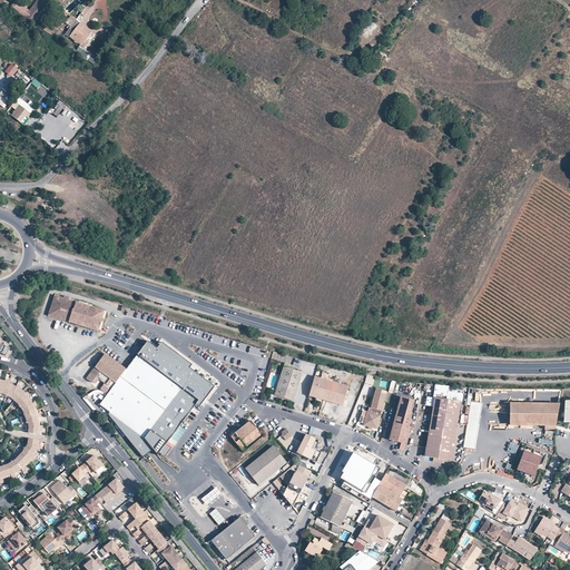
[(32,23),(49,1),(47,0),(36,0),(23,18),(32,23)]
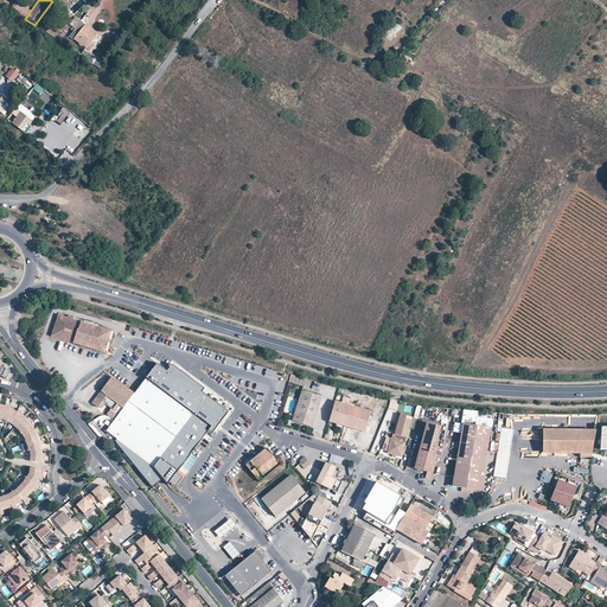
[(71,25),(77,18),(75,16),(70,16),(68,17),(64,19),(71,25)]
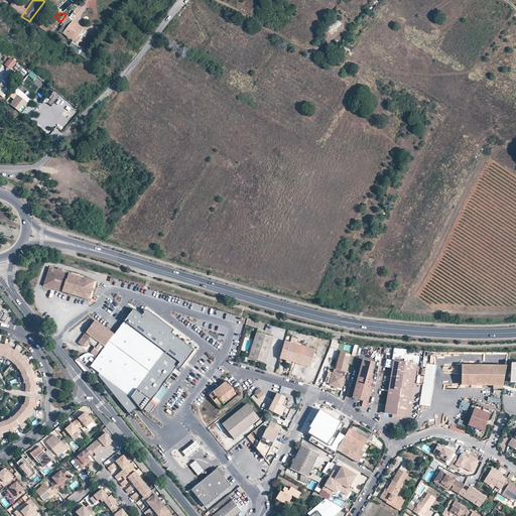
[(327,30),(332,34),(342,23),(337,19),(327,30)]
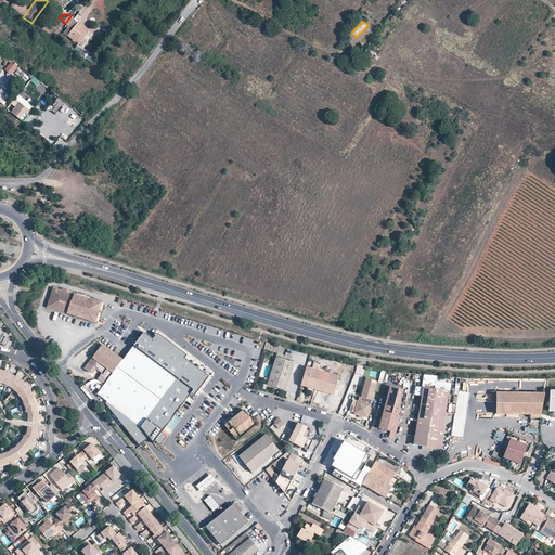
[(66,31),(73,37),(76,33),(69,27),(66,31)]
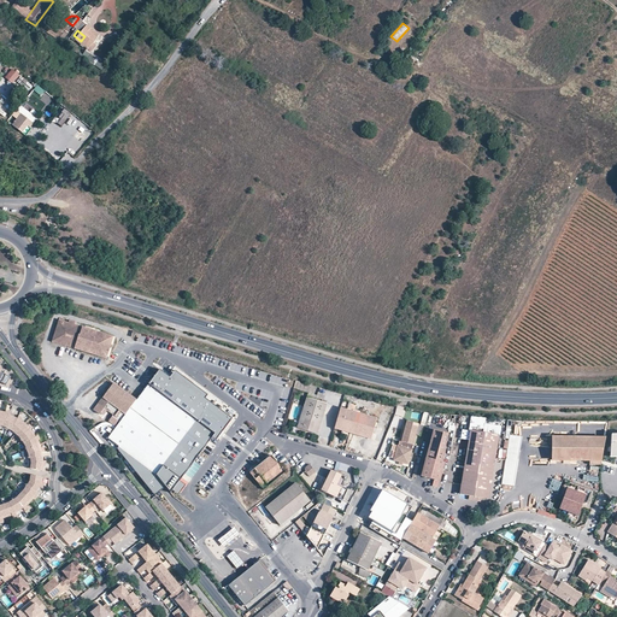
[(84,36),(81,41),(78,42),(82,46),(81,47),(84,51),(92,42),(84,36)]
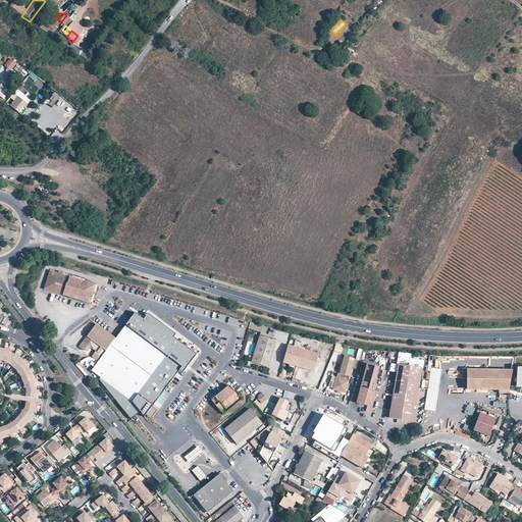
[(81,54),(84,50),(72,43),(69,47),(81,54)]
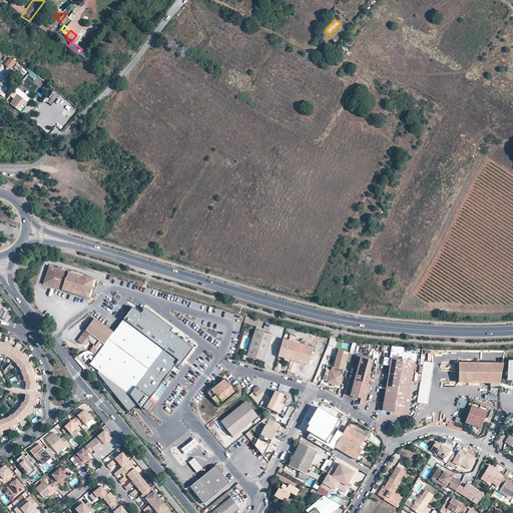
[(337,53),(341,56),(345,49),(341,47),(337,53)]
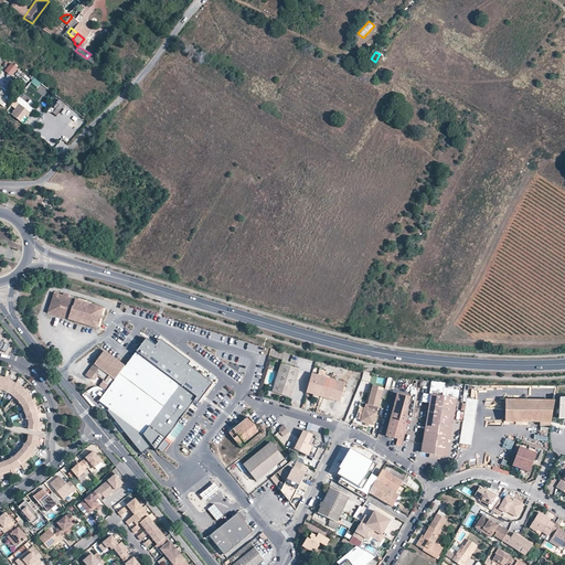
[(29,85),(35,91),(41,85),(34,78),(29,85)]
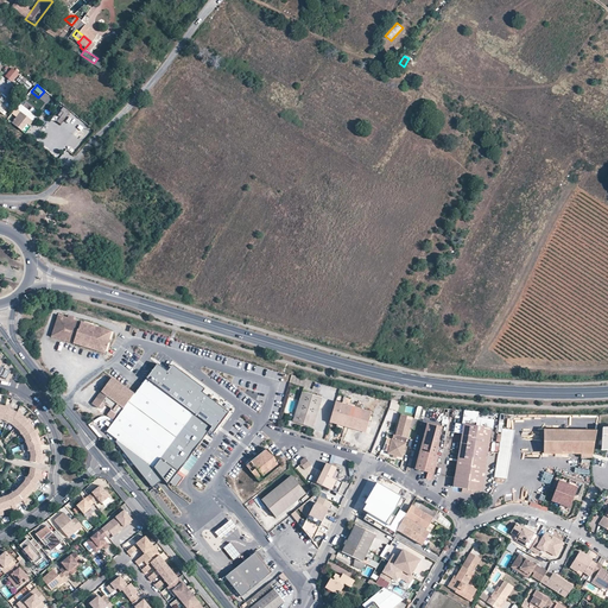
[(31,112),(35,108),(24,100),(21,105),(31,112)]
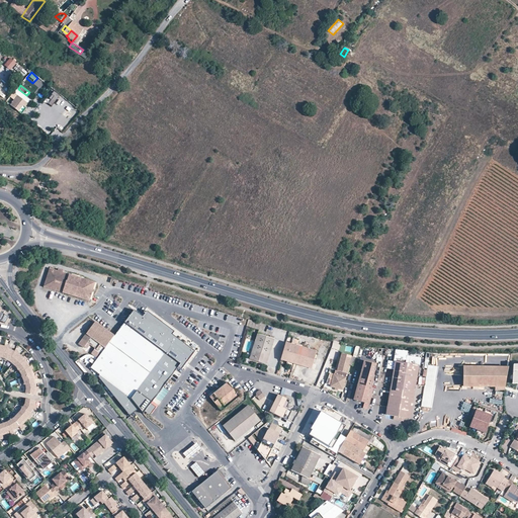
[(53,90),(49,100),(56,103),(60,93),(53,90)]
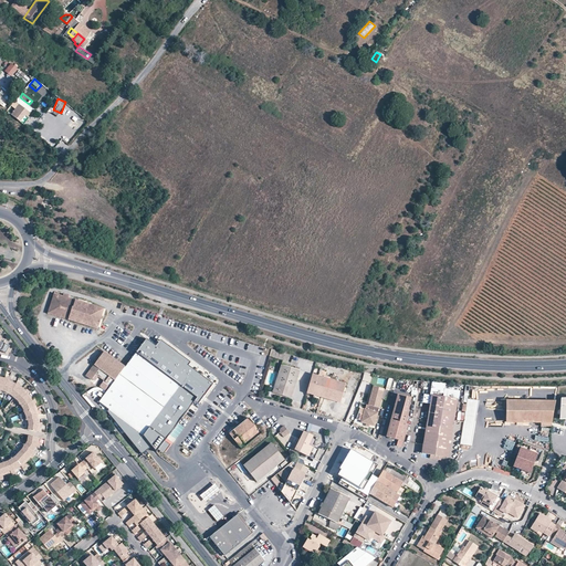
[(29,113),(18,104),(9,114),(18,121),(23,115),(25,116),(29,113)]
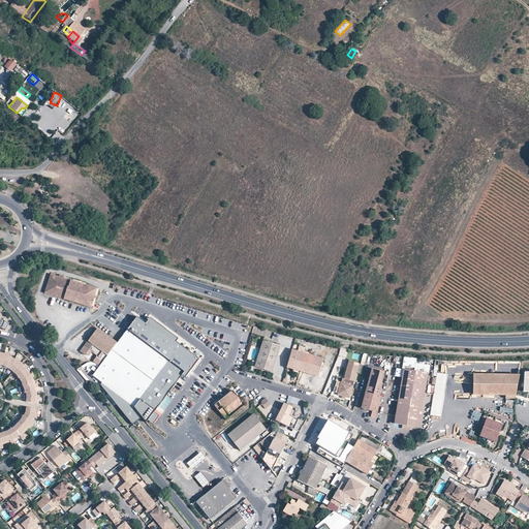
[(66,297),(92,305),(98,289),(70,280),(63,278),(64,276),(60,275),(60,276),(52,274),(45,292),(65,299),(66,297)]
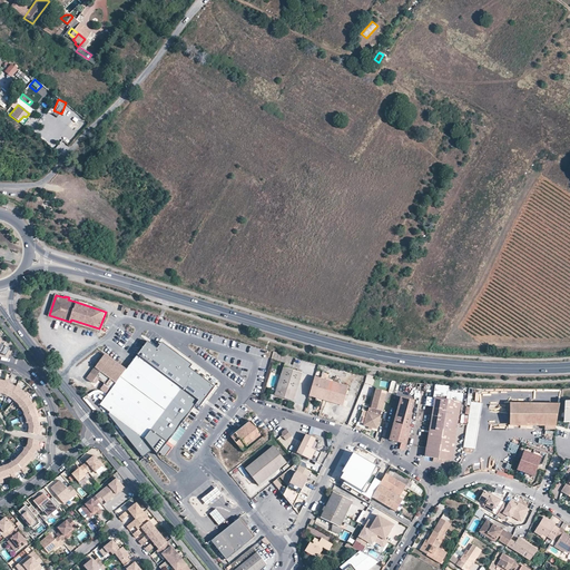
[(99,332),(99,328),(71,320),(70,322),(99,332)]
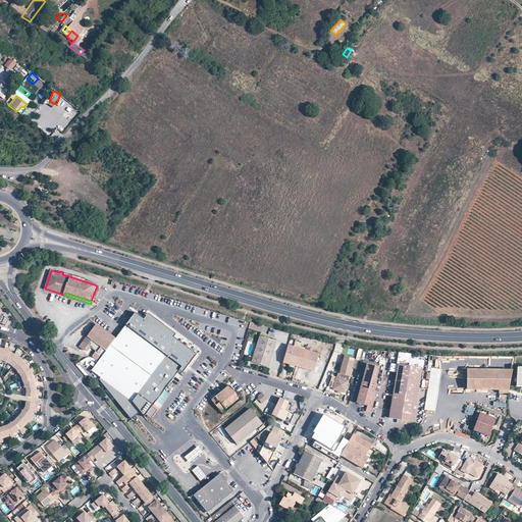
[(0,322),(6,325),(9,319),(3,316),(4,314),(0,311),(0,322)]
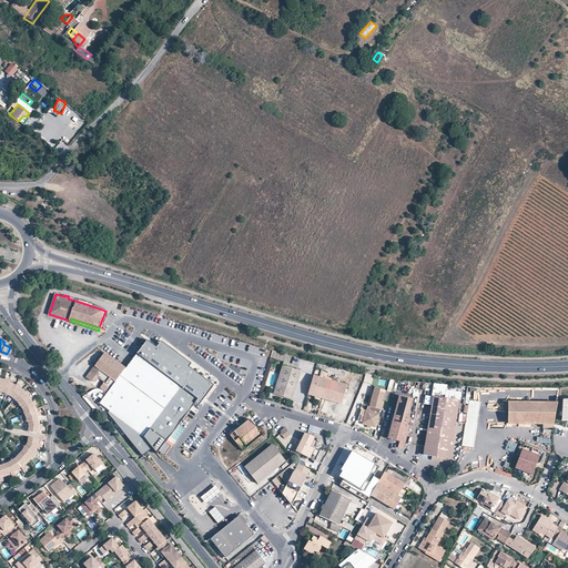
[(98,404),(141,456),(153,446),(159,452),(195,403),(199,405),(214,384),(190,366),(192,363),(161,341),(156,346),(146,338),(135,353),(129,363),(125,367),(107,393),(105,394),(98,404)]
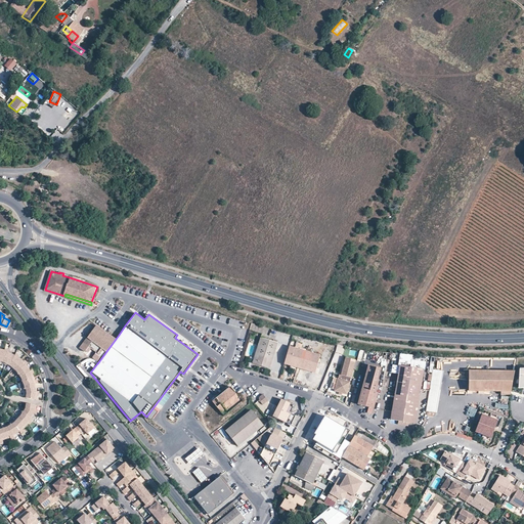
[(250,329),(261,333),(263,326),(251,323),(250,329)]
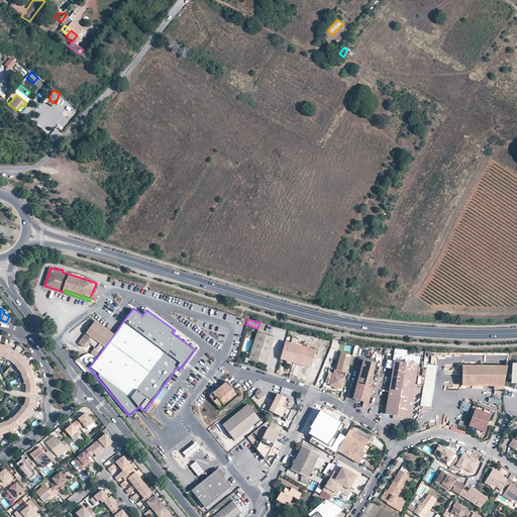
[(97,357),(114,334),(95,320),(78,343),(84,347),(88,342),(95,347),(91,353),(97,357)]
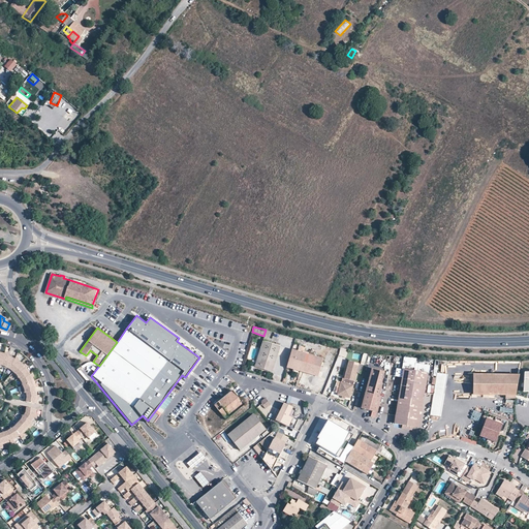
[(255,366),(273,371),(280,345),(262,340),(255,366)]
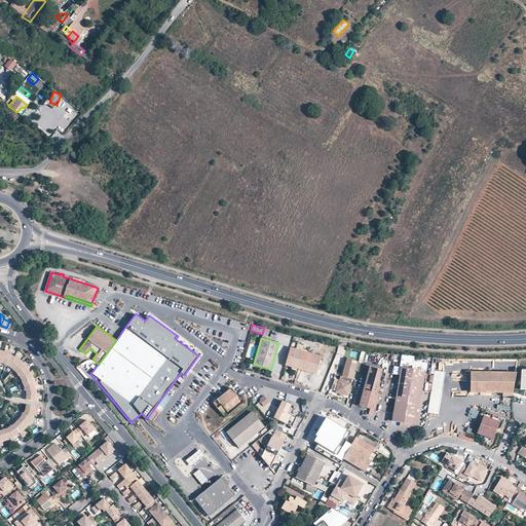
[(323,349),(335,352),(338,346),(324,343),(323,349)]
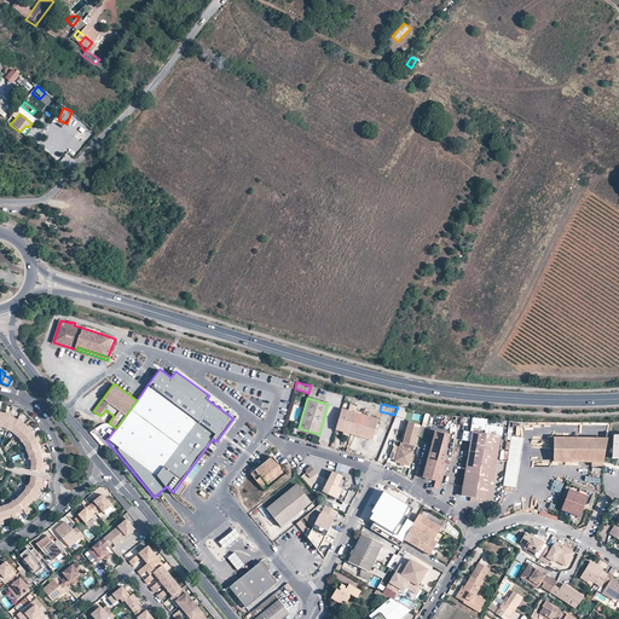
[(343,432),(351,434),(372,440),(377,420),(341,410),(335,431),(343,432)]
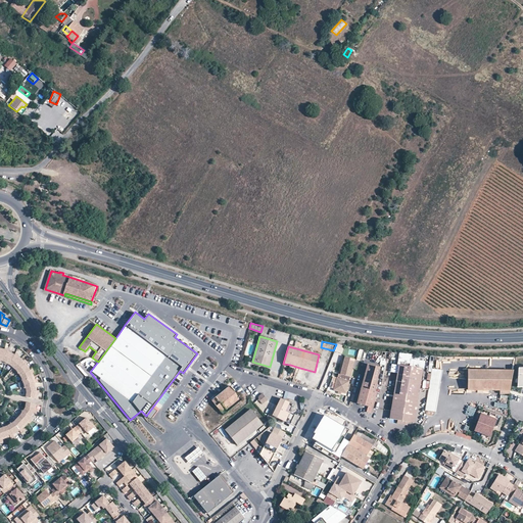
[(2,347),(0,354),(0,361),(2,362),(6,364),(12,352),(8,350),(9,349),(5,348),(2,347)]
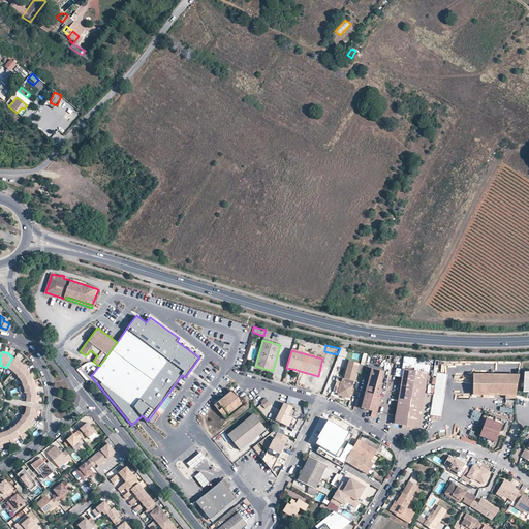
[(10,369),(13,372),(22,362),(19,360),(16,356),(16,358),(12,356),(6,368),(10,369)]
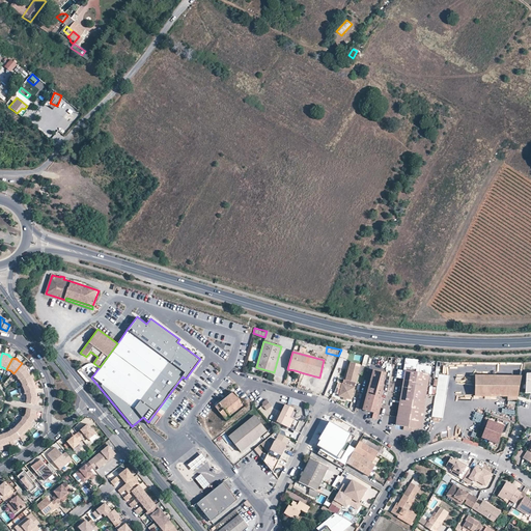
[(22,363),(14,373),(17,376),(19,380),(29,371),(26,368),(27,368),(25,365),(22,363)]
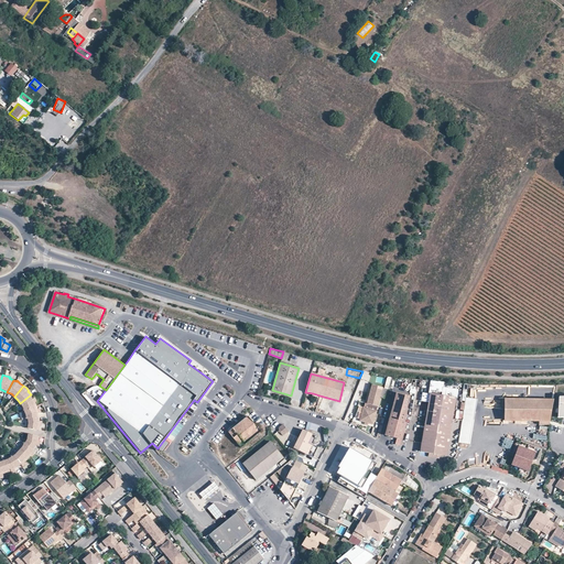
[(372,425),(382,389),(371,386),(366,405),(365,404),(364,409),(362,409),(359,422),(372,425)]
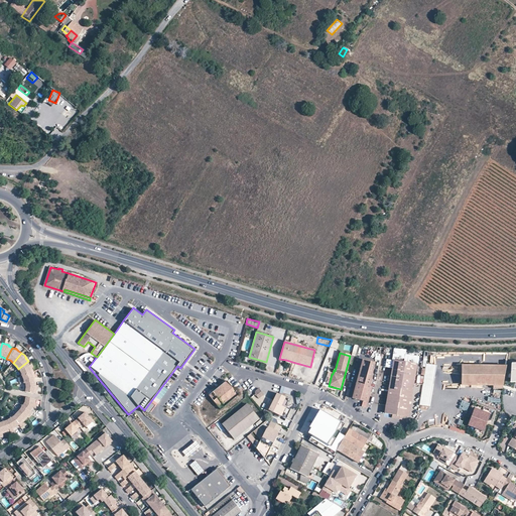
[(396,360),(418,364),(419,356),(398,353),(396,360)]
